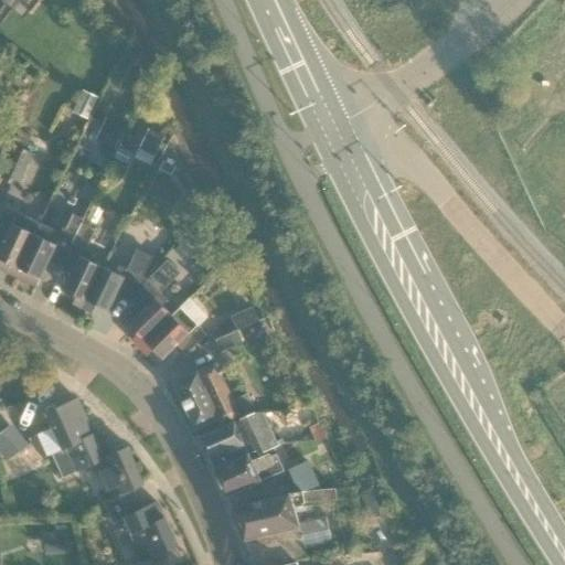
[(73,112),(88,118),(98,97),(83,91),(73,112)]
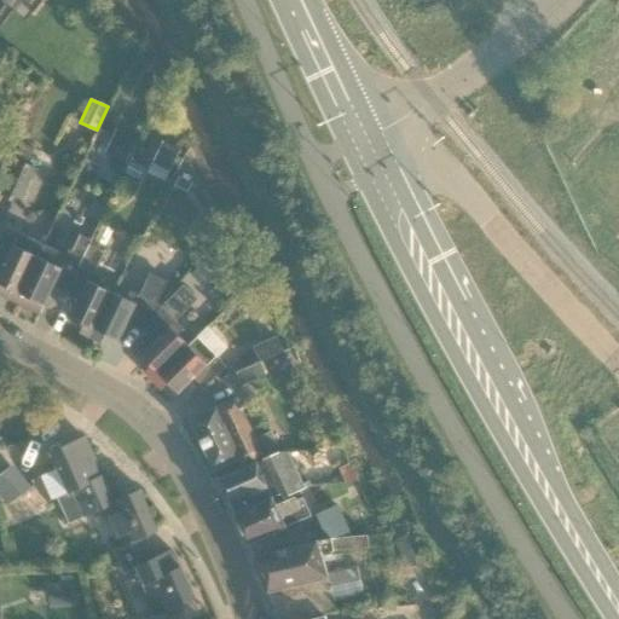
[(120,136),(111,152),(128,161),(137,144),(120,136)]
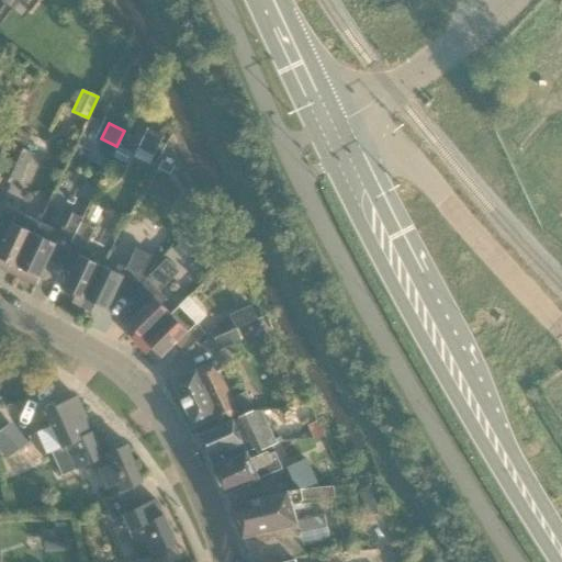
[(134,156),(150,165),(165,136),(148,128),(134,156)]
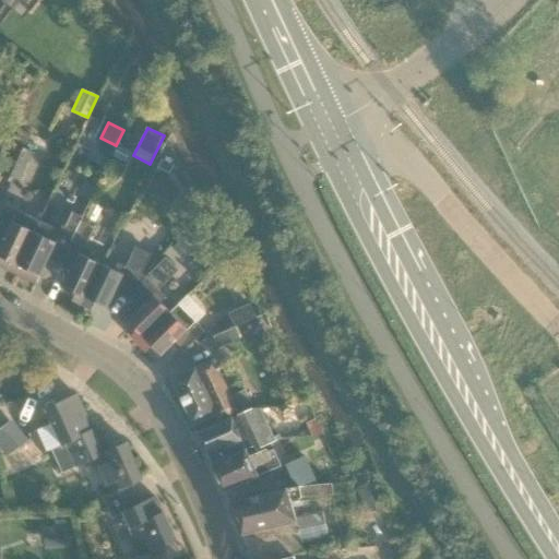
[(1,176),(19,183),(34,151),(25,147),(32,134),(22,130),(1,176)]
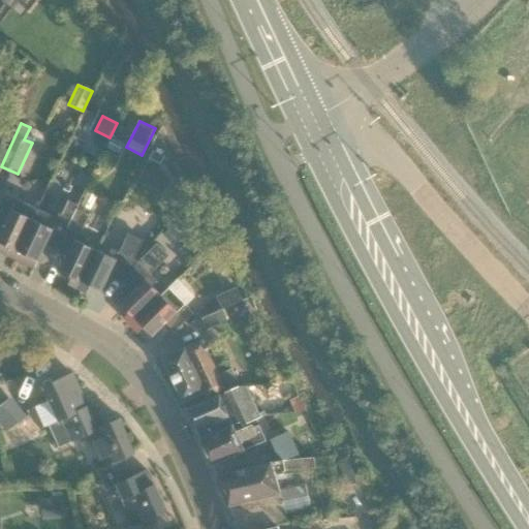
[(113,138),(107,148),(119,154),(124,144),(113,138)]
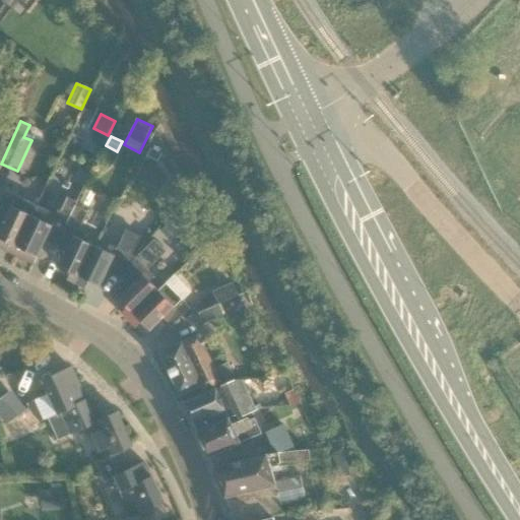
[(151,147),(146,155),(157,163),(163,153),(151,147)]
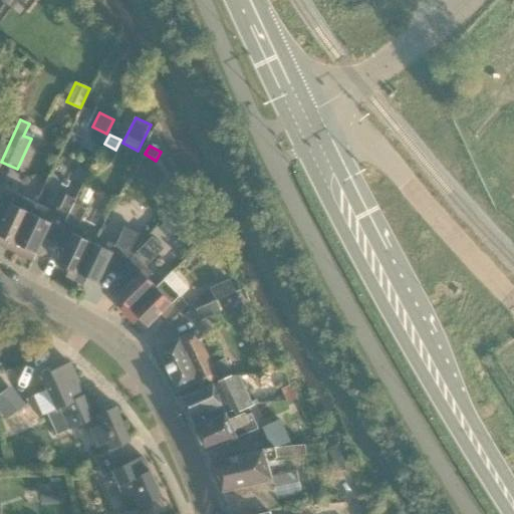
[(67,223),(76,204),(74,203),(76,199),(58,191),(52,204),(59,207),(56,212),(38,203),(15,252),(35,262),(46,239),(57,244),(67,223)]
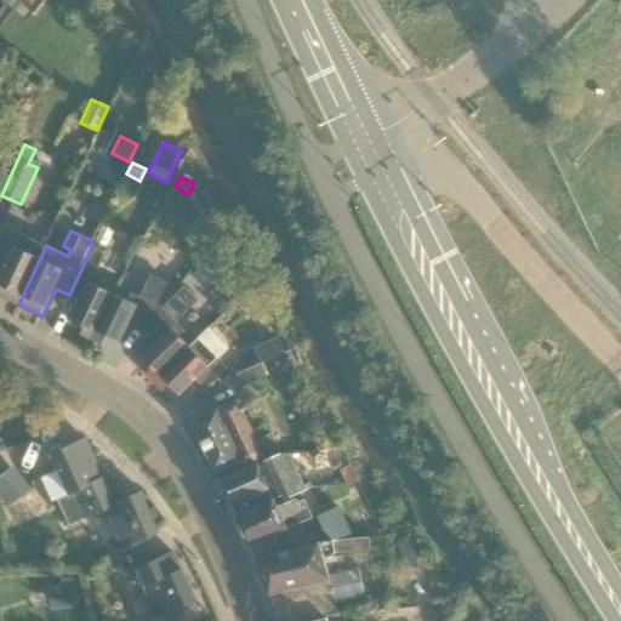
[(18,239),(5,233),(0,243),(0,296),(18,305),(46,245),(21,233),(18,239)]
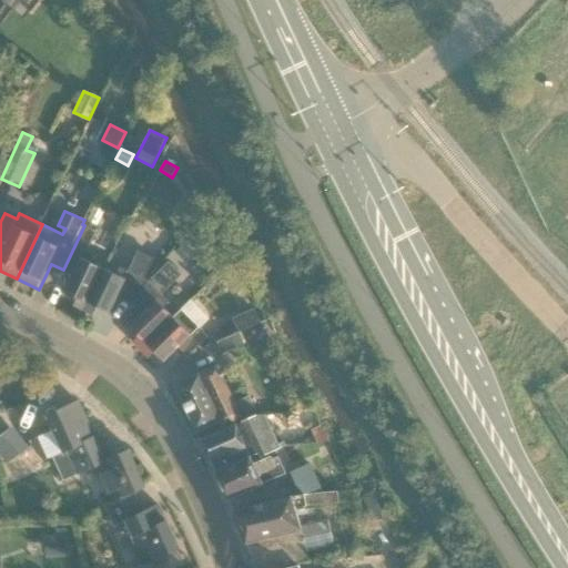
[(85,311),(104,270),(92,263),(95,255),(85,251),(95,230),(84,225),(74,246),(63,270),(74,275),(67,292),(79,298),(74,306),(85,311)]
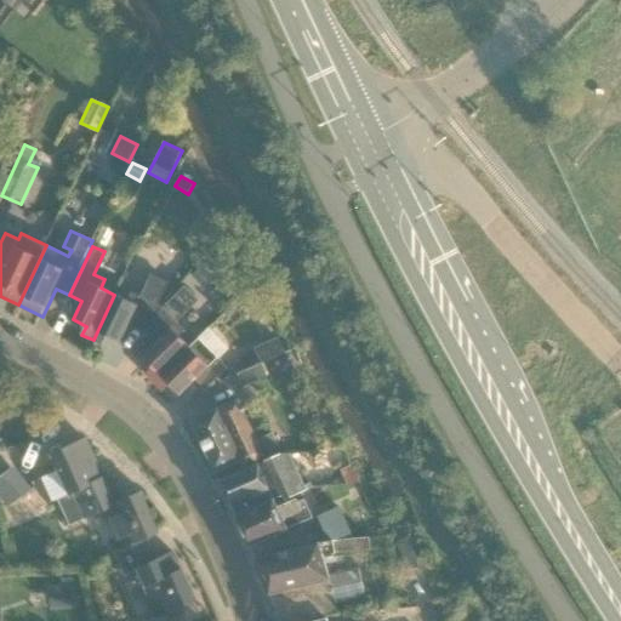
[(192,277),(199,284),(209,273),(201,266),(192,277)]
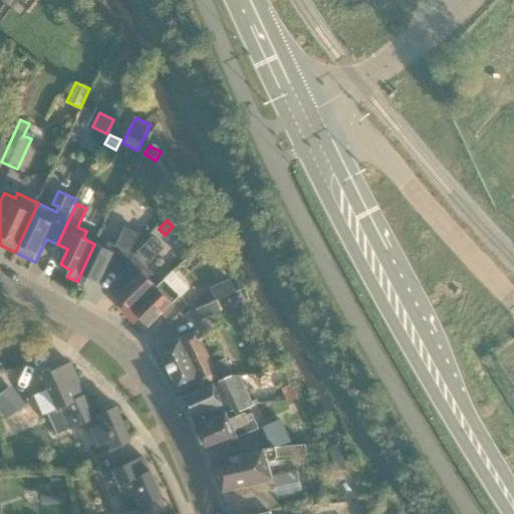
[(121,274),(136,255),(109,242),(105,249),(94,244),(77,281),(85,285),(88,278),(100,283),(107,268),(120,274),(121,274)]
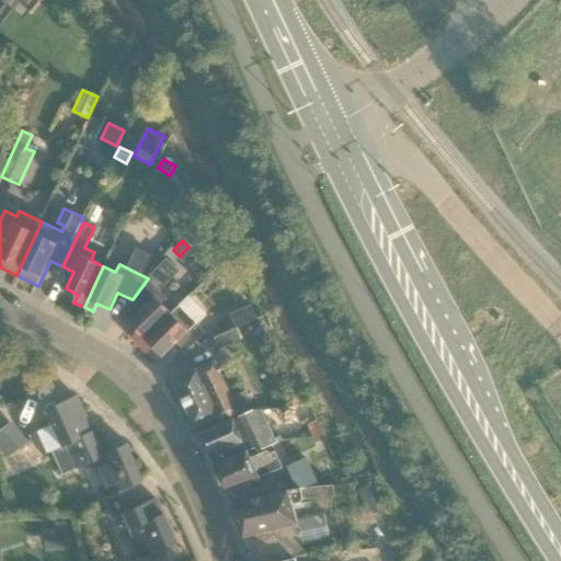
[(140,347),(173,316),(171,313),(163,305),(169,299),(148,278),(133,299),(142,310),(129,323),(139,333),(133,339),(140,347)]
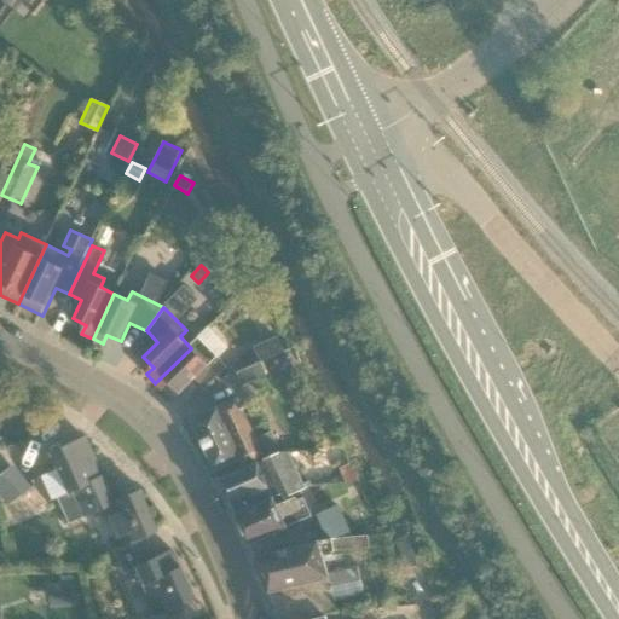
[(254,347),(260,362),(261,362),(284,352),(278,336),(254,347)]
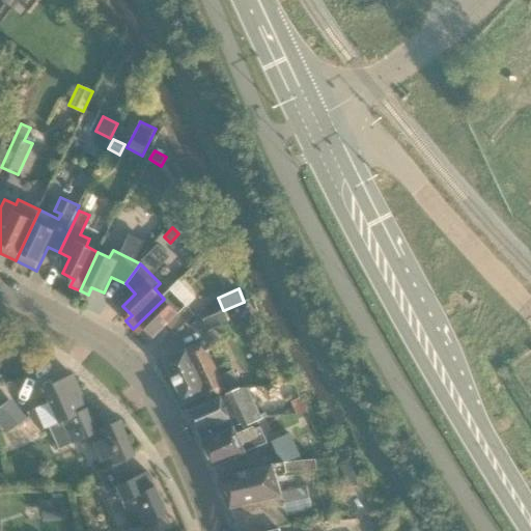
[(175,335),(194,318),(168,291),(162,297),(164,299),(133,329),(139,336),(145,330),(155,339),(167,327),(175,335)]
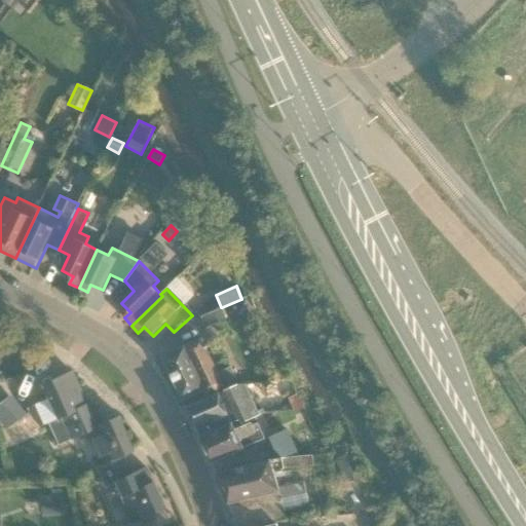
[(201,316),(207,328),(227,318),(222,307),(221,307),(201,316)]
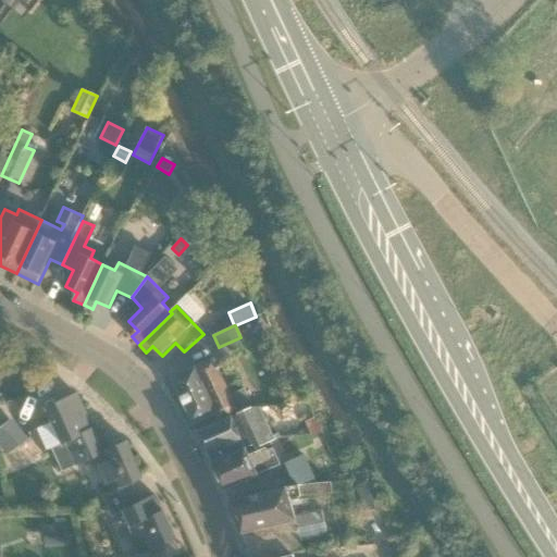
[(239,368),(222,375),(215,360),(174,379),(194,422),(217,412),(219,419),(250,405),(246,395),(233,400),(226,386),(244,379),(239,368)]
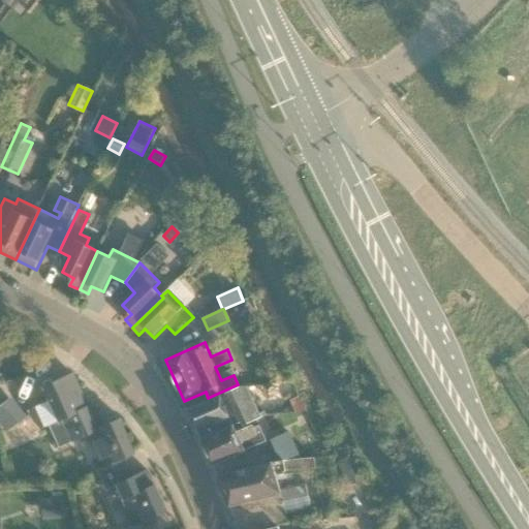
[(53,437),(94,418),(88,406),(86,407),(71,374),(41,387),(57,422),(48,426),(53,437)]
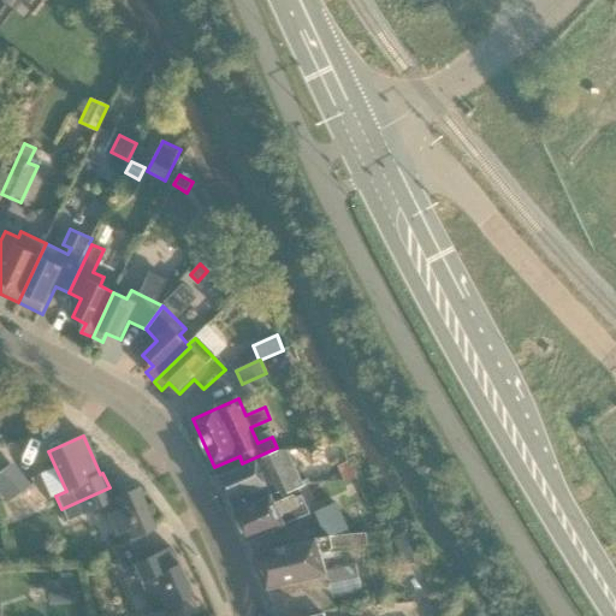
[(304,487),(288,451),(279,451),(256,461),(256,460),(218,475),(231,504),(267,489),(272,497),(283,492),(285,496),(304,487)]
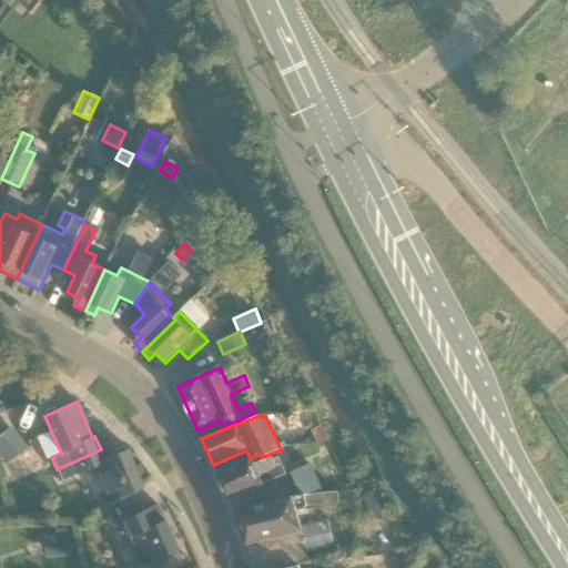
[(0,434),(0,454),(7,463),(27,447),(11,426),(0,434)]
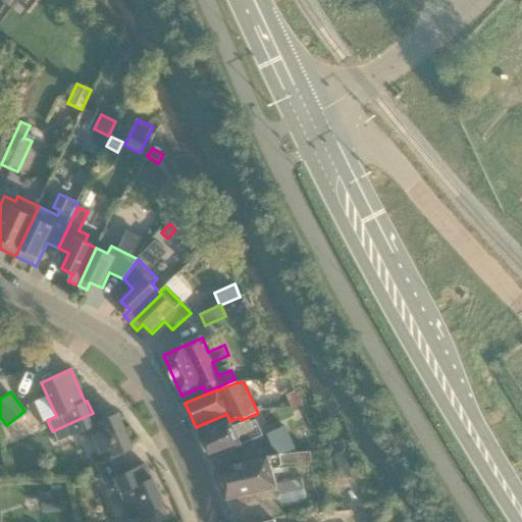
[(102,462),(121,453),(131,449),(115,414),(97,423),(93,413),(52,431),(57,442),(87,429),(102,462)]
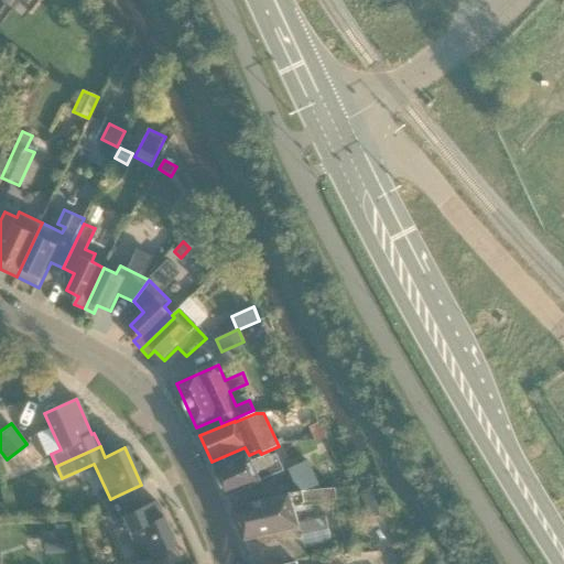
[(282,466),(277,455),(255,465),(250,455),(215,470),(226,495),(230,496),(248,488),(250,489),(258,484),(261,481),(259,476),(282,466)]
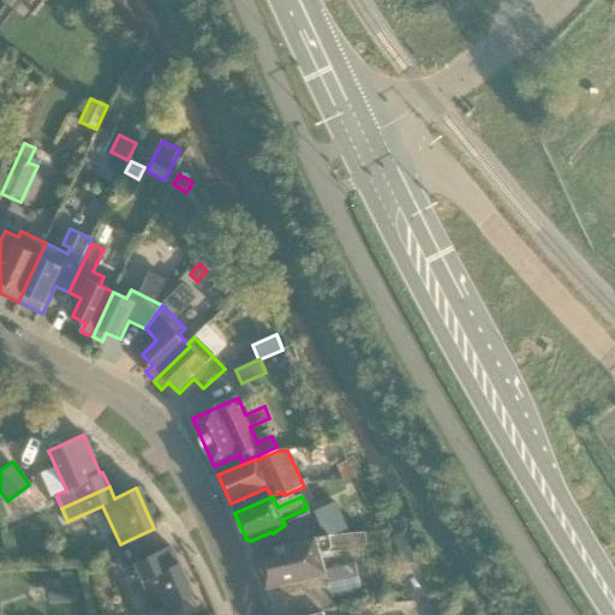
[(316,512),(327,537),(347,527),(336,502),(316,512)]
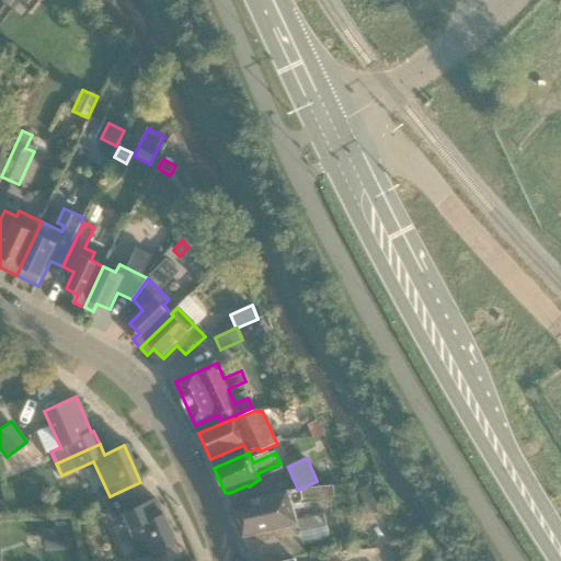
[(130,487),(110,496),(103,499),(113,521),(123,516),(141,558),(175,542),(157,499),(139,506),(130,487)]
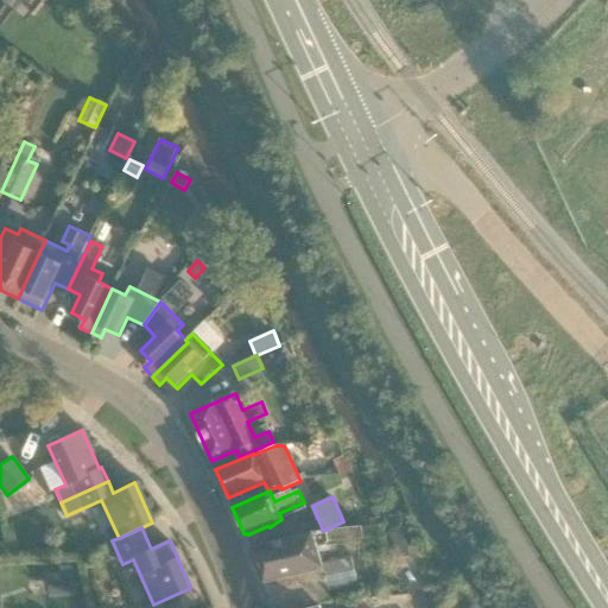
[(322,565),(318,548),(328,548),(329,543),(362,542),(361,531),(306,533),(286,537),(251,546),(277,607),(295,607),(331,601),(330,594),(359,588),(353,558),(322,565)]
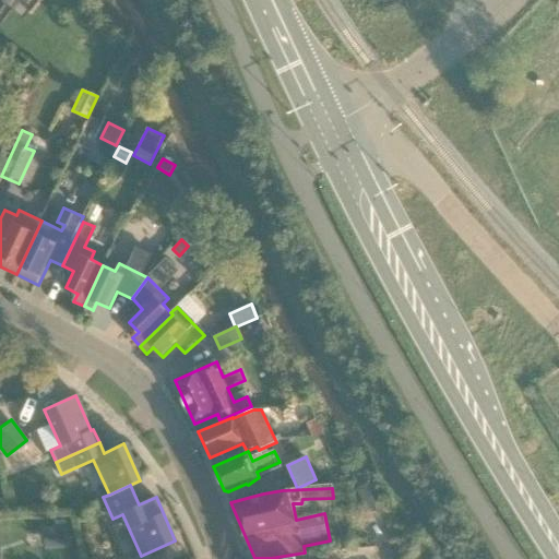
[(66,525),(42,527),(44,548),(68,547),(66,525)]
